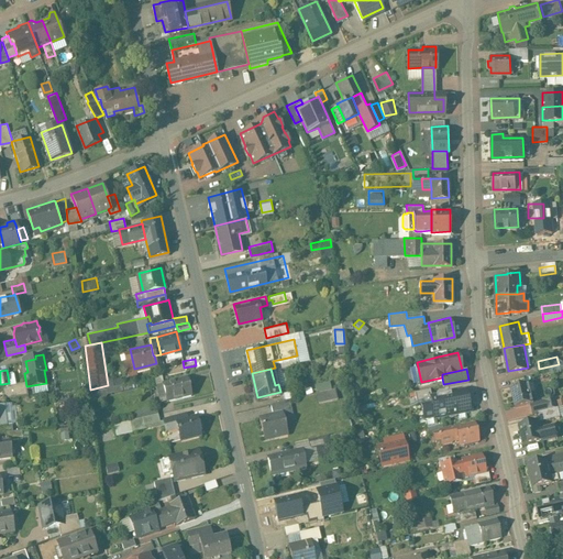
[(187,375),(156,382),(159,399),(190,392),(187,375)]
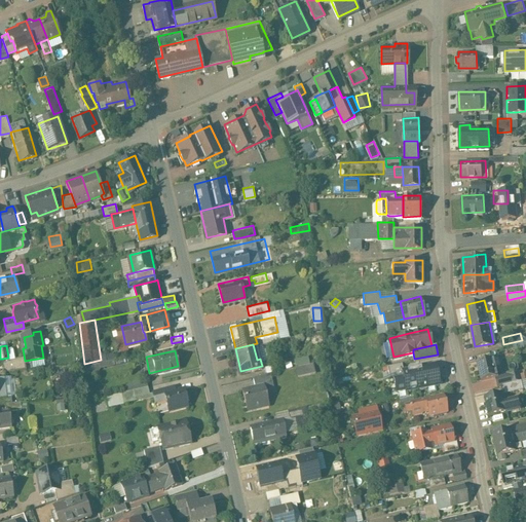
[(24,355),(8,358),(2,359),(4,370),(26,367),(25,361),(24,355)]
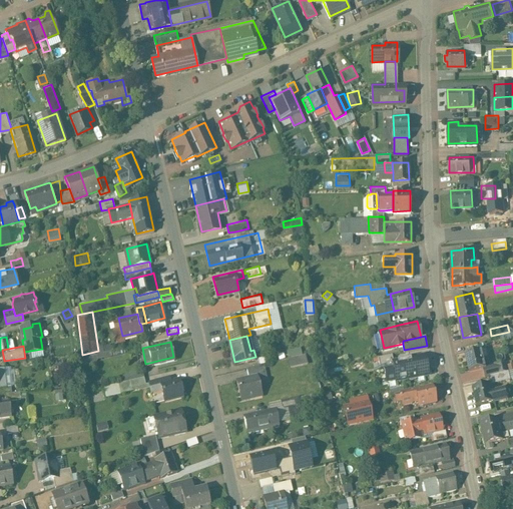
[(482,347),(465,351),(469,369),(486,365),(482,347)]
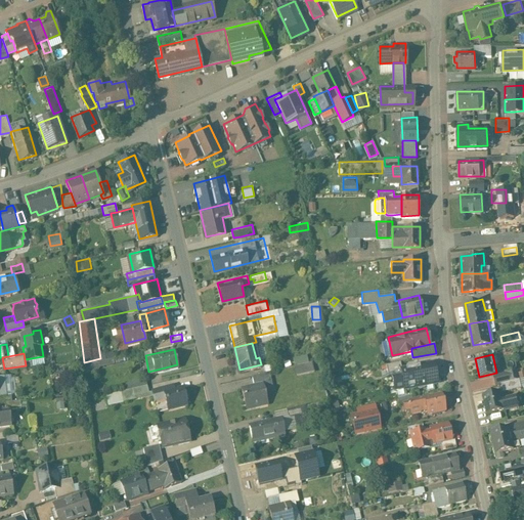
[(295,361),(297,372),(315,367),(313,358),(295,361)]
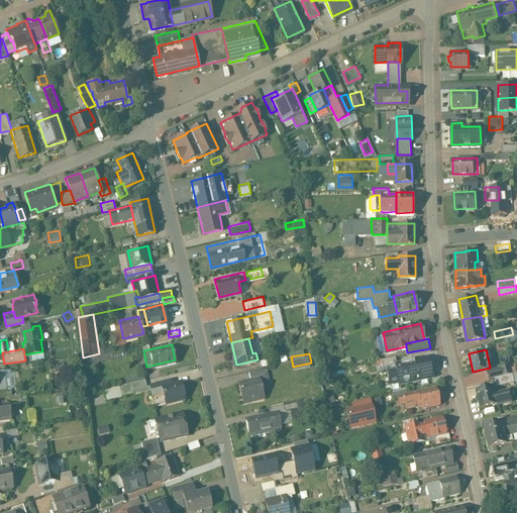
[(428,354),(400,361),(402,370),(430,364),(428,354)]
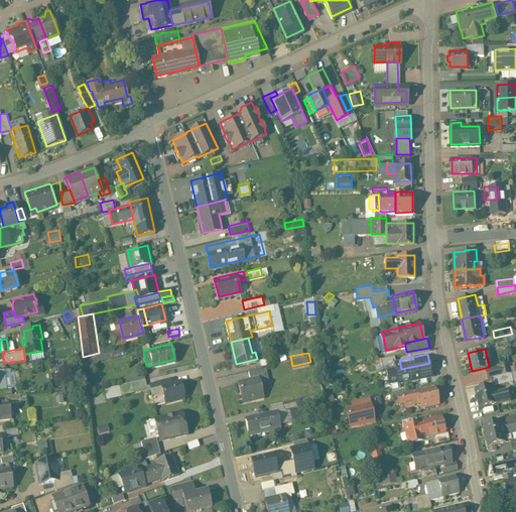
[(271,355),(260,358),(261,364),(262,364),(273,361),(271,355)]
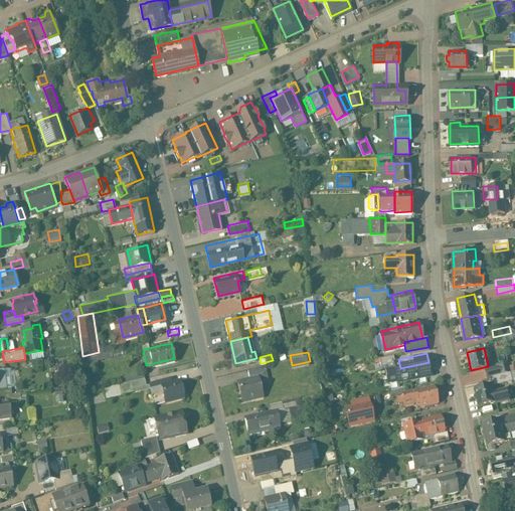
[(508,361),(497,363),(500,372),(510,370),(508,361)]
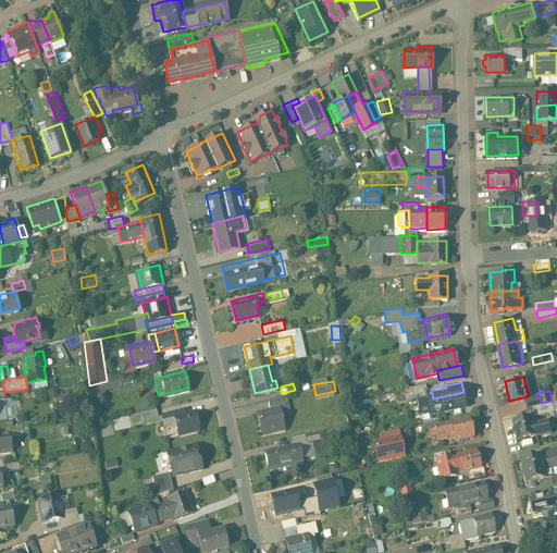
[(465,402),(463,392),(433,398),(435,408),(465,402)]
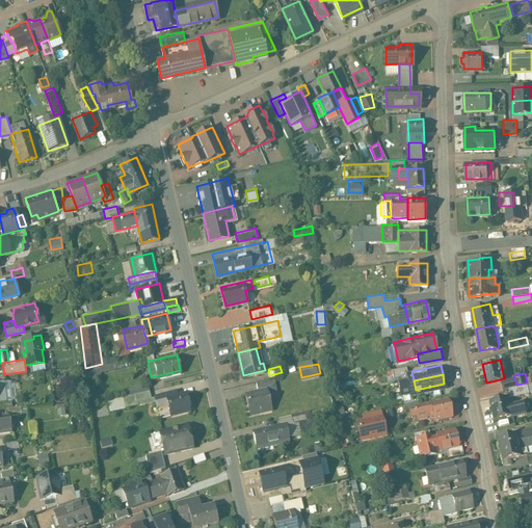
[(269,375),(256,378),(258,390),(267,388),(268,391),(274,390),(270,375),(269,375)]
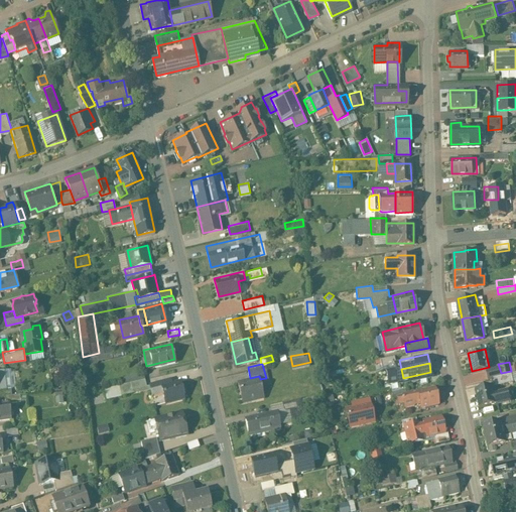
[(501,373),(494,375),(496,383),(513,379),(511,371),(501,373)]
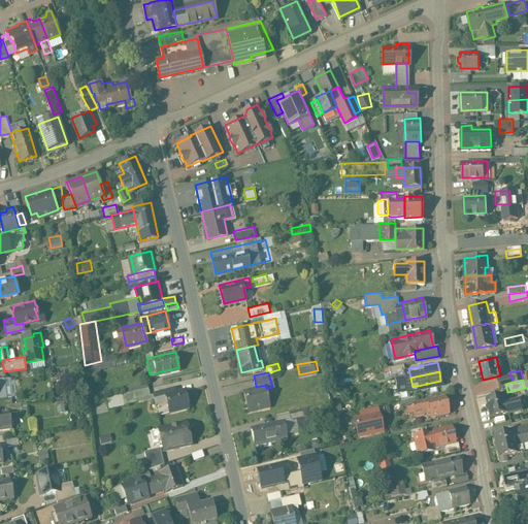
[(440,381),(413,387),(415,396),(442,390),(440,381)]
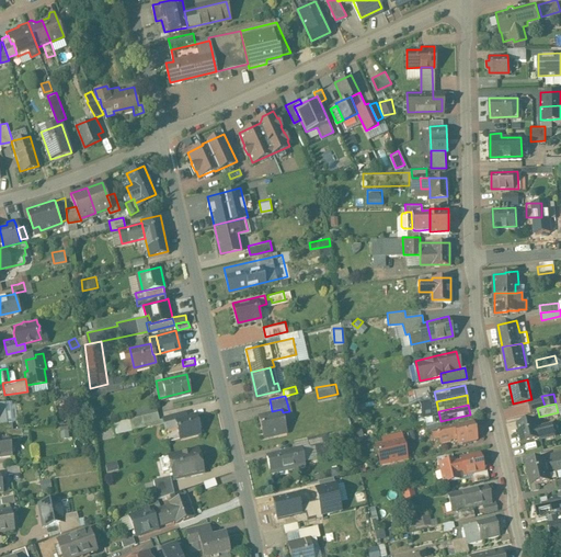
[(272,411),(259,415),(263,435),(278,432),(277,430),(286,428),(283,412),(282,409),(272,411)]
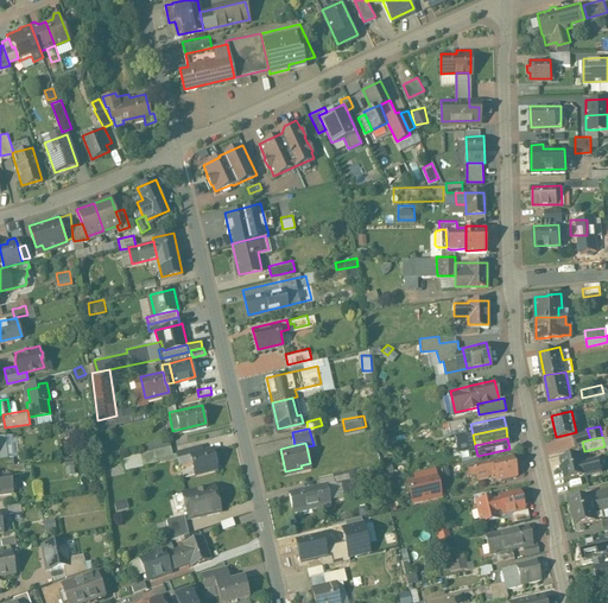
[(170,444),(153,448),(154,456),(171,452),(170,444)]
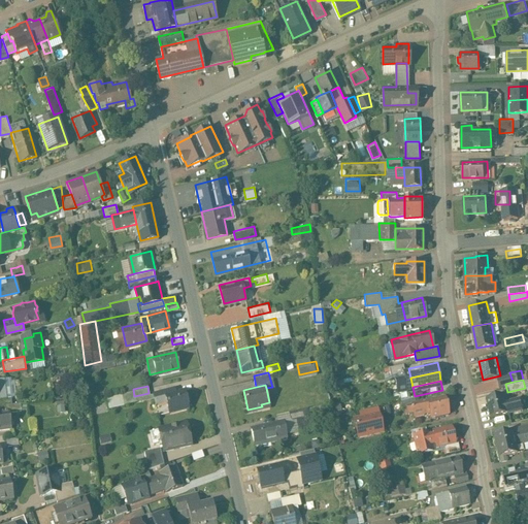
[(174,386),(153,392),(156,401),(166,399),(169,410),(189,404),(185,388),(175,390),(174,386)]
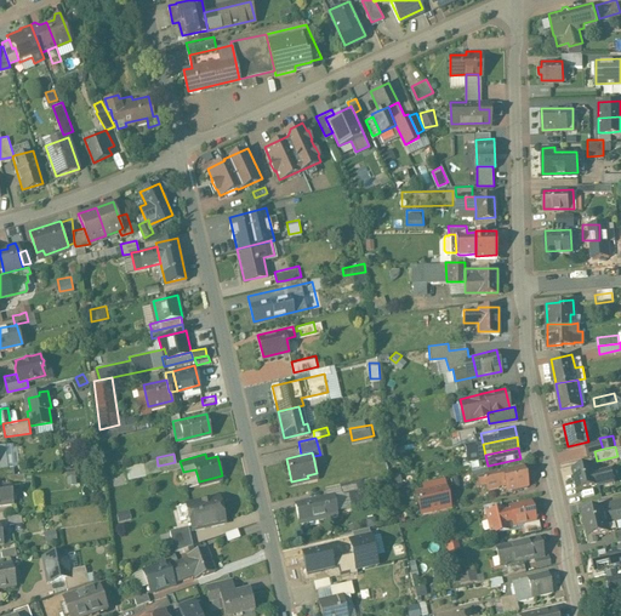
[(157,457),(143,461),(144,469),(158,466),(157,457)]
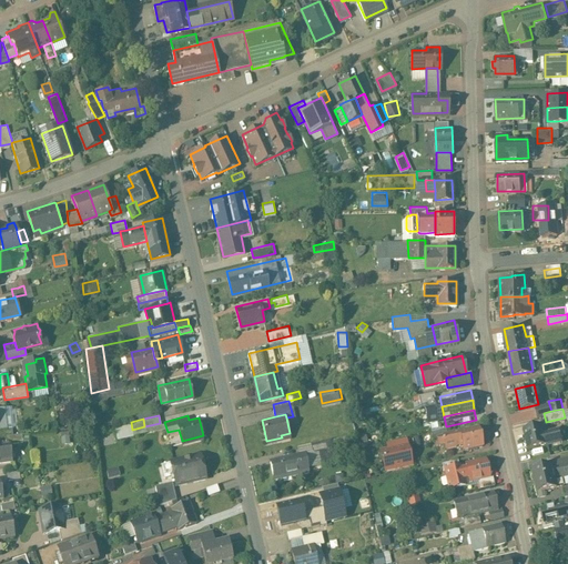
[(543,422),(524,426),(528,446),(547,442),(545,431),(543,422)]
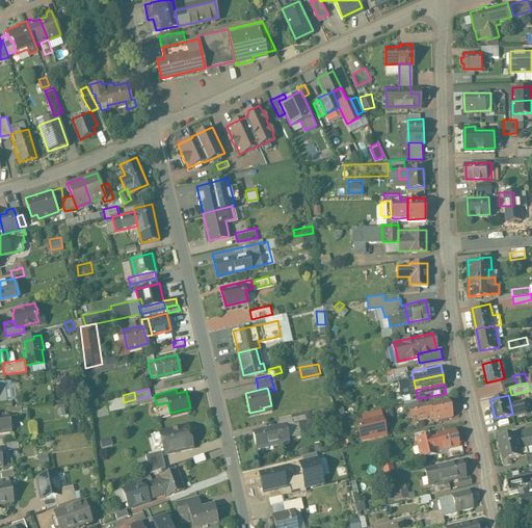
[(448,398),(430,402),(432,412),(433,419),(452,415),(448,398)]
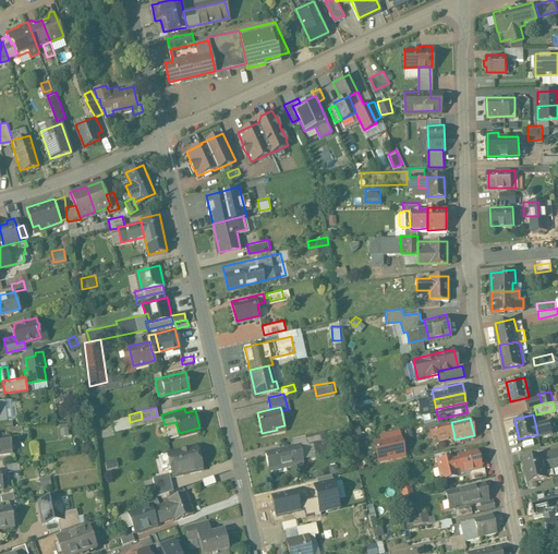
[(438,419),(424,422),(425,429),(435,426),(435,425),(439,424),(438,419)]
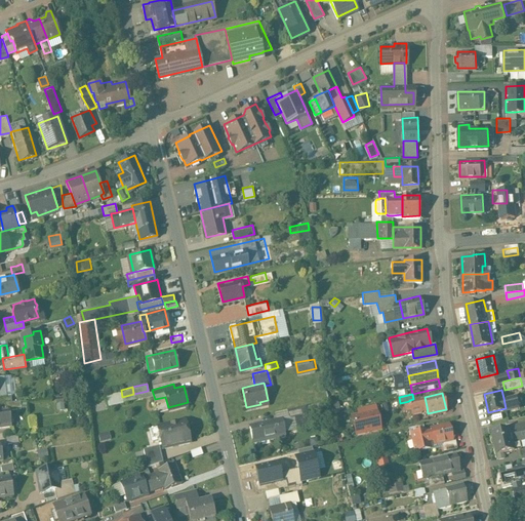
[(516,395),(503,398),(506,408),(518,405),(516,395)]
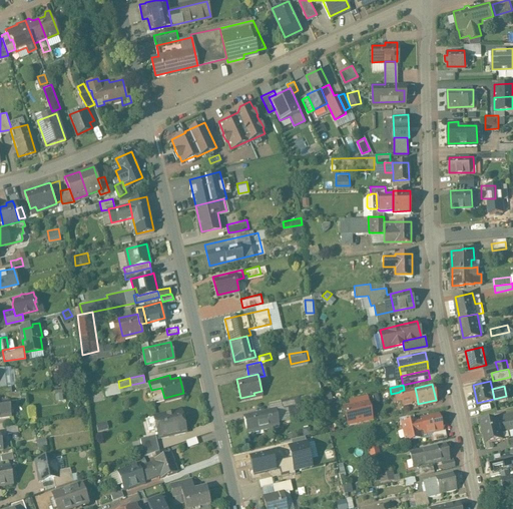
[(404,390),(400,391),(400,392),(402,402),(411,400),(411,398),(417,397),(415,388),(404,390)]
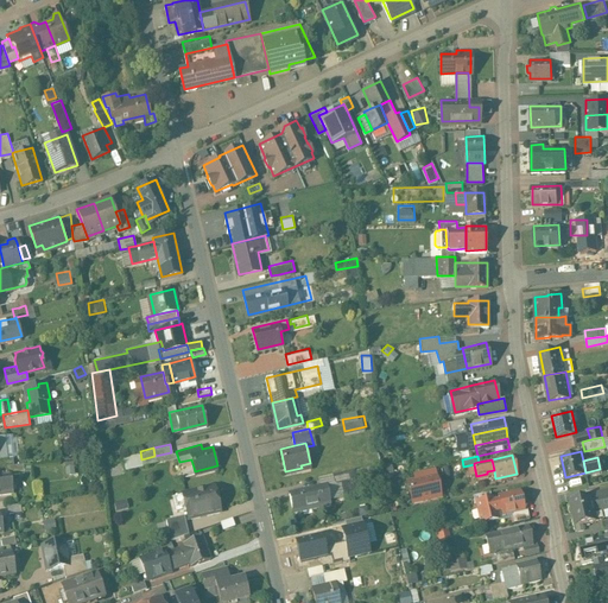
[(13,462),(5,463),(6,471),(24,469),(23,461),(13,462)]
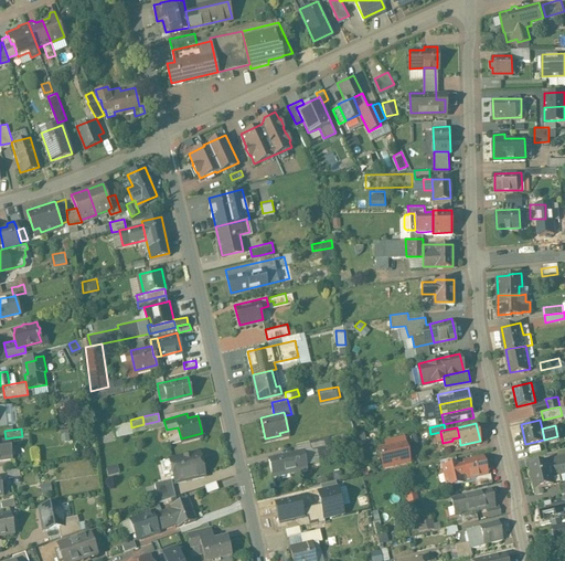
[(385,437),(386,444),(405,441),(403,433),(385,437)]
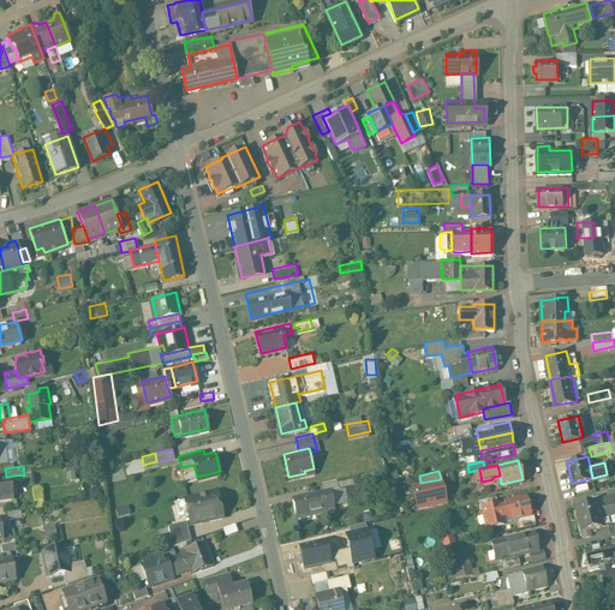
[(358,472),(336,477),(339,489),(345,488),(360,484),(358,472)]
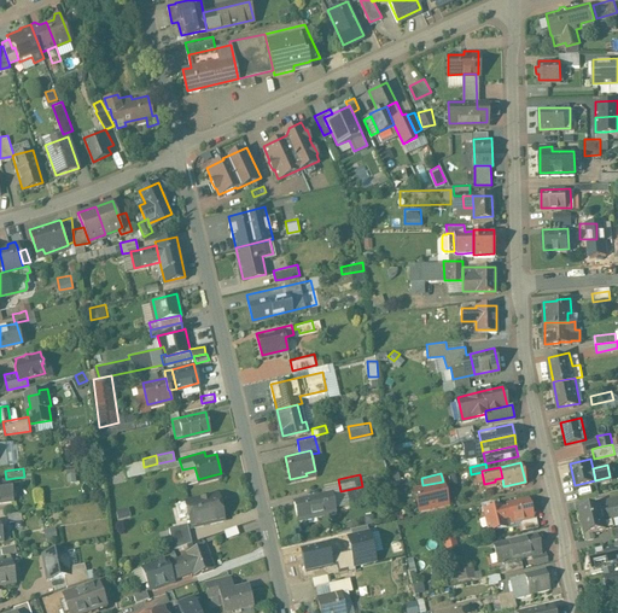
[(414,488),(419,508),(448,502),(443,482),(423,485),(414,488)]
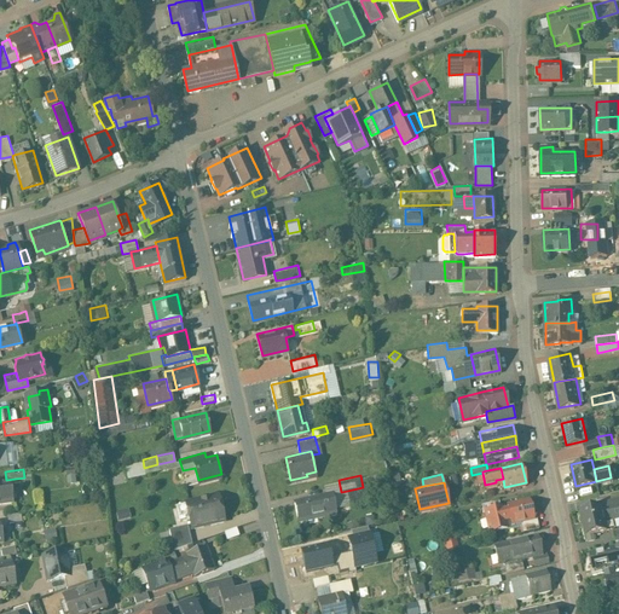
[(363,487),(347,491),(350,500),(365,497),(363,487)]
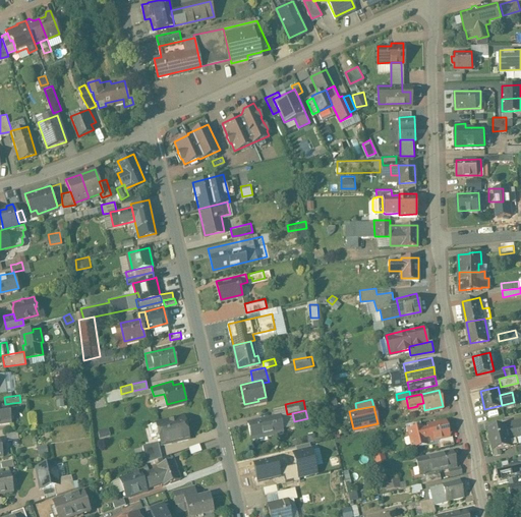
[(280,413),(248,419),(251,436),(268,433),(268,434),(284,431),(280,413)]
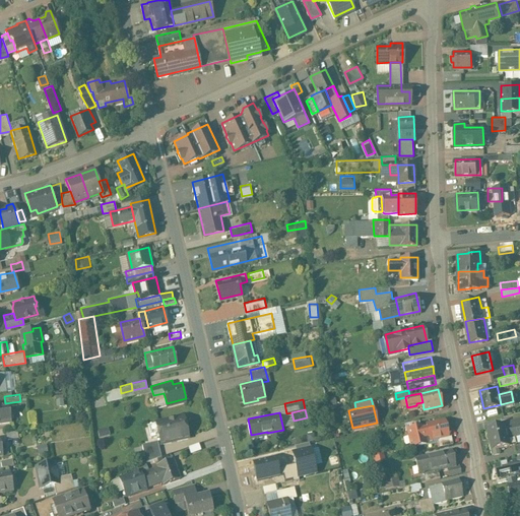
[(183,413),(156,420),(161,441),(188,435),(183,413)]
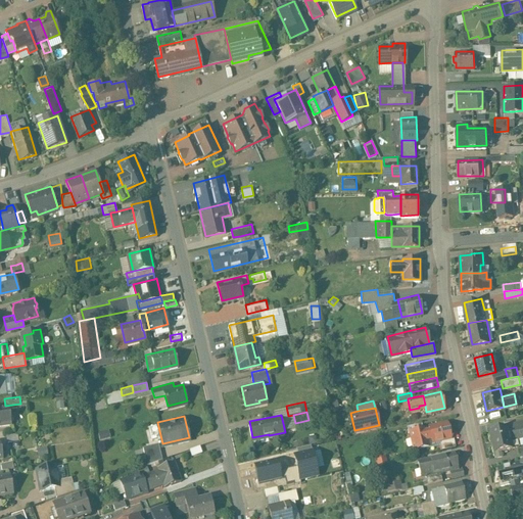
[(522,419),(517,421),(511,422),(511,425),(509,425),(512,438),(522,435),(522,419)]
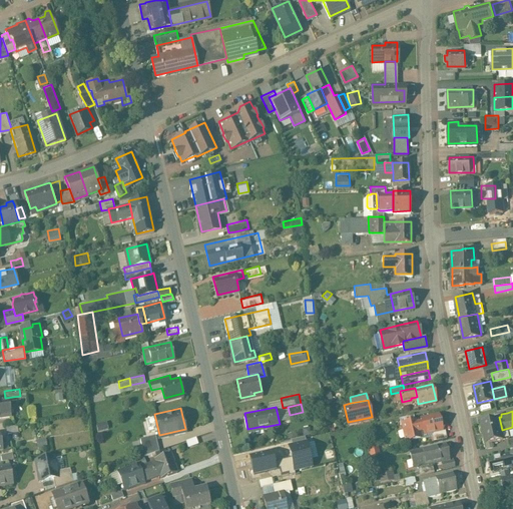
[(439,412),(421,416),(421,420),(423,428),(424,432),(442,428),(439,412)]
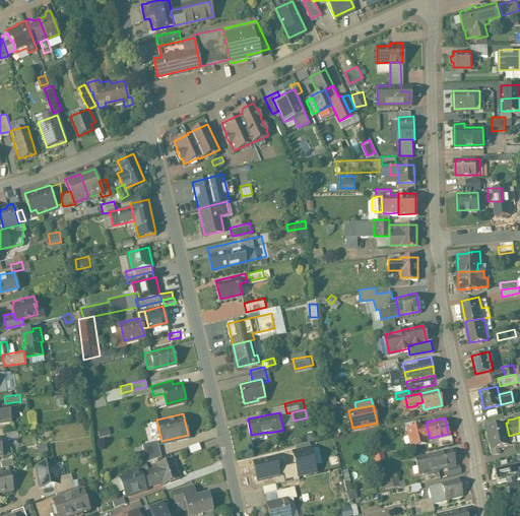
[(419,418),(405,422),(406,429),(407,428),(420,425),(419,418)]
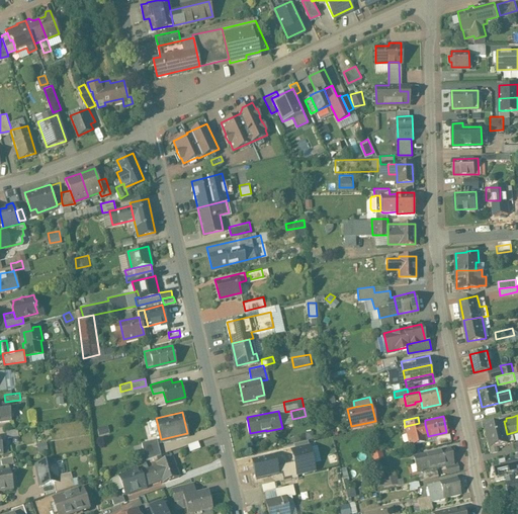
[(504,420),(486,424),(491,445),(508,441),(507,434),(504,421),(504,420)]
